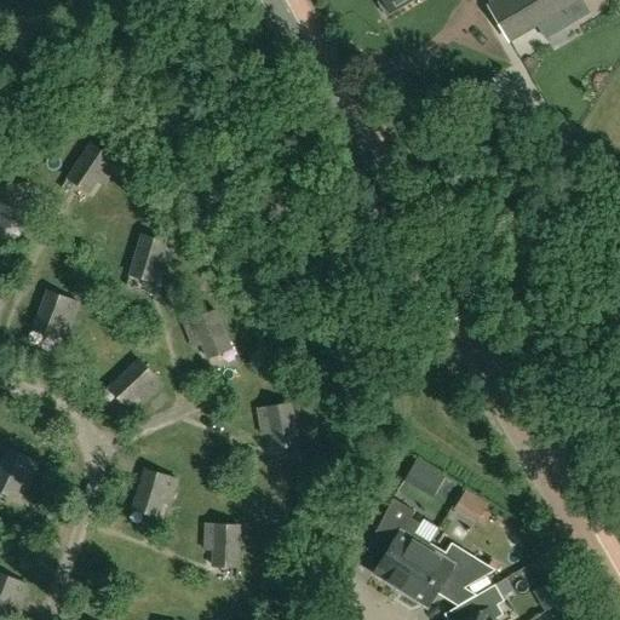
[(383,0),(390,11),(407,0),(383,0)]
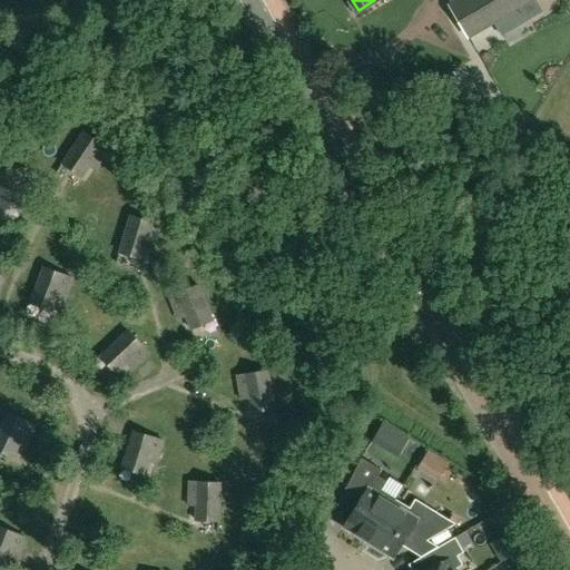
[(481,0),(495,25),(538,0),(481,0)]
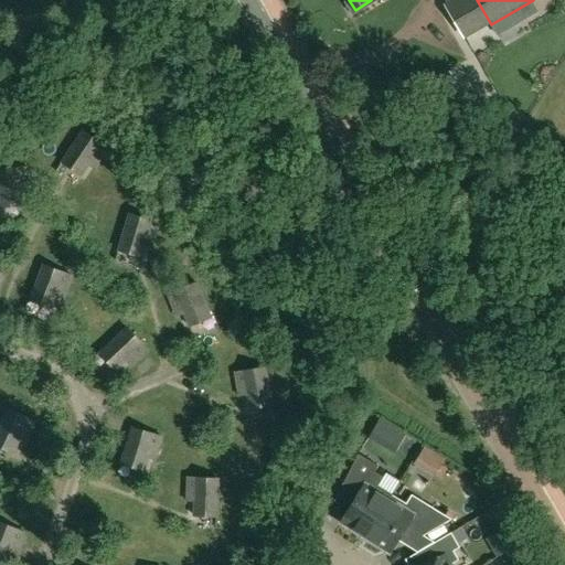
[(96,167),(108,148),(82,131),(62,162),(81,176),(89,162),(96,167)]
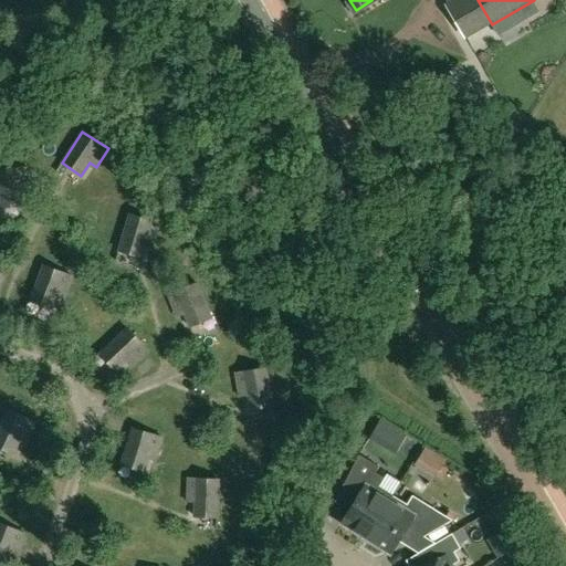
[(21,190),(29,189),(25,167),(0,170),(0,208),(22,206),(21,190)]
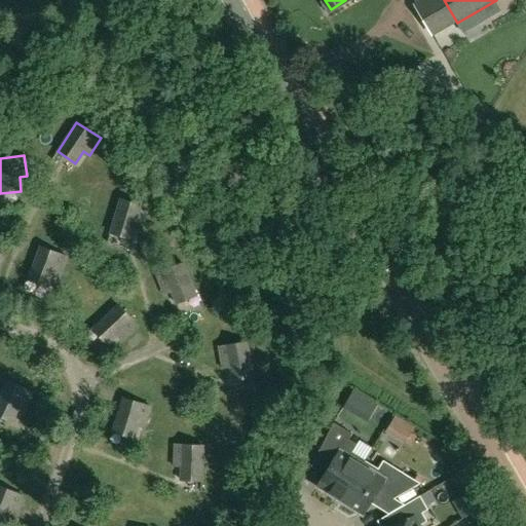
[(142,227),(148,208),(120,199),(110,233),(132,239),(135,225),(142,227)]
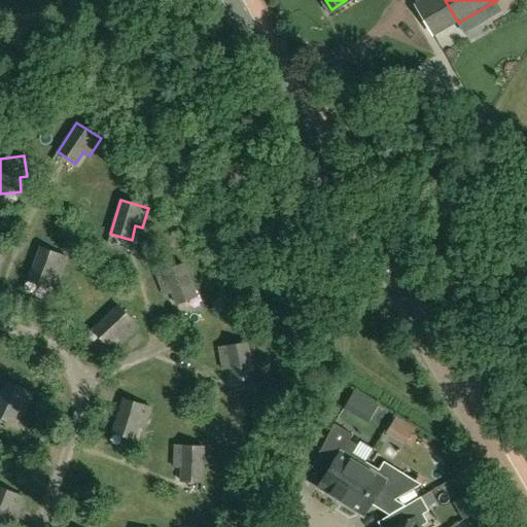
[(60,277),(67,257),(40,247),(28,280),(48,288),(54,275),(60,277)]
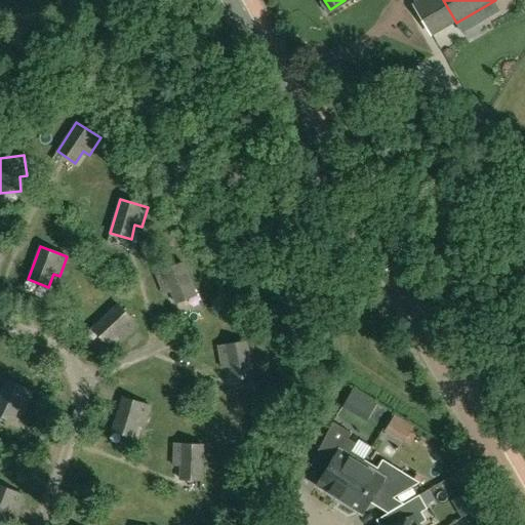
[(175,304),(196,295),(182,263),(156,274),(163,293),(170,290),(175,304)]
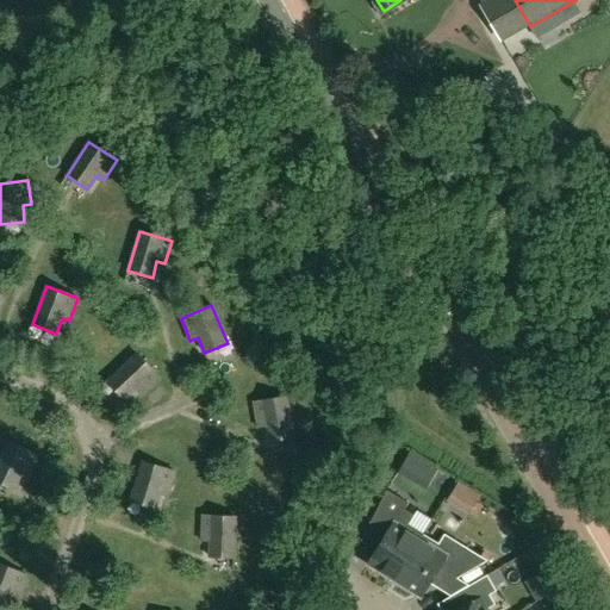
[(142,394),(160,379),(136,354),(106,381),(124,400),(136,388),(142,394)]
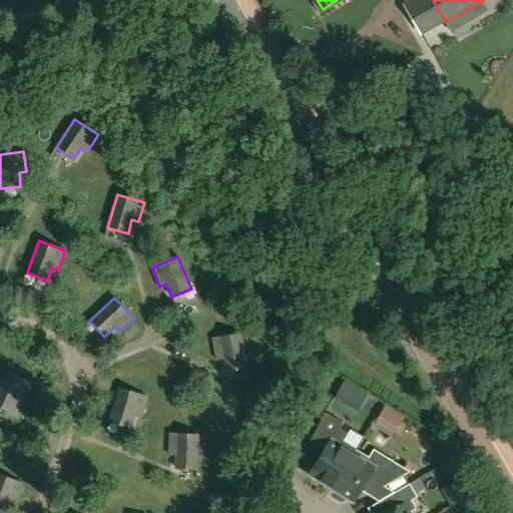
[(225,372),(246,368),(240,334),(213,339),(216,359),(223,358),(225,372)]
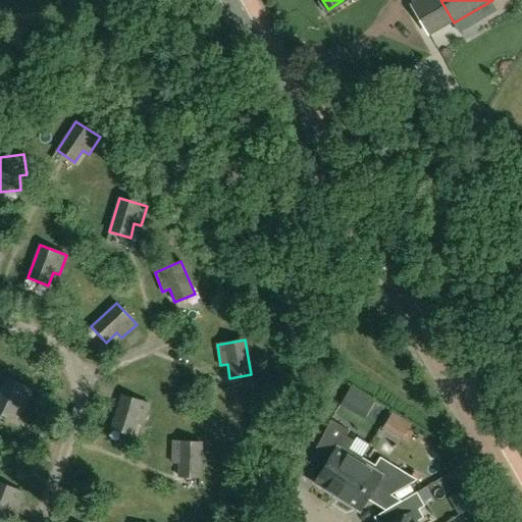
[(24,409),(33,390),(6,378),(0,393),(0,413),(11,419),(17,406),(24,409)]
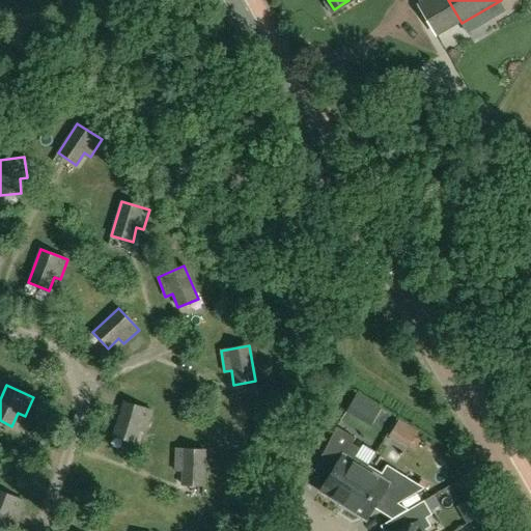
[(145,430),(151,411),(123,402),(113,436),(135,443),(139,428),(145,430)]
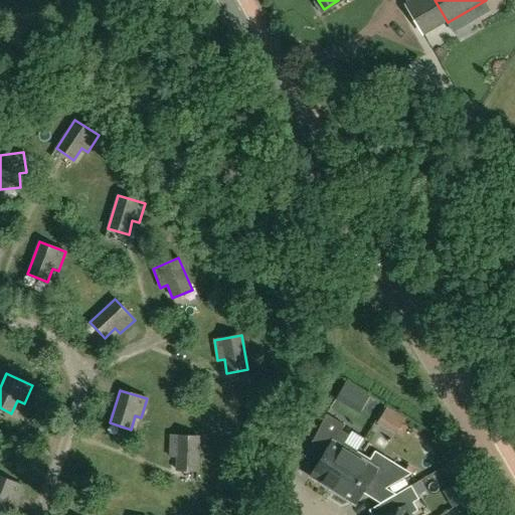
[(392,407),(385,419),(405,431),(412,417),(392,407)]
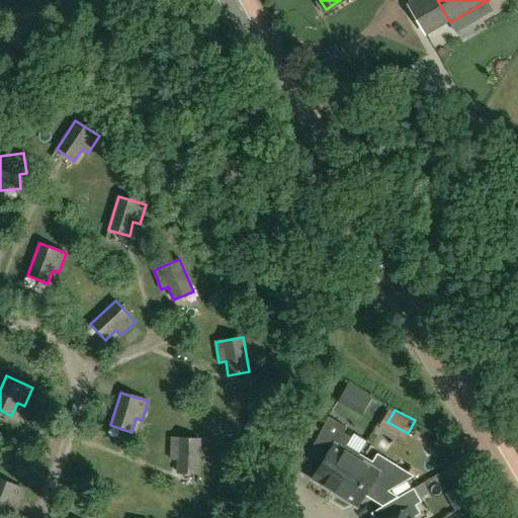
[(335,493),(359,454),(346,446),(351,438),(343,433),(346,428),(329,417),(315,444),(329,453),(313,479),(335,493)]
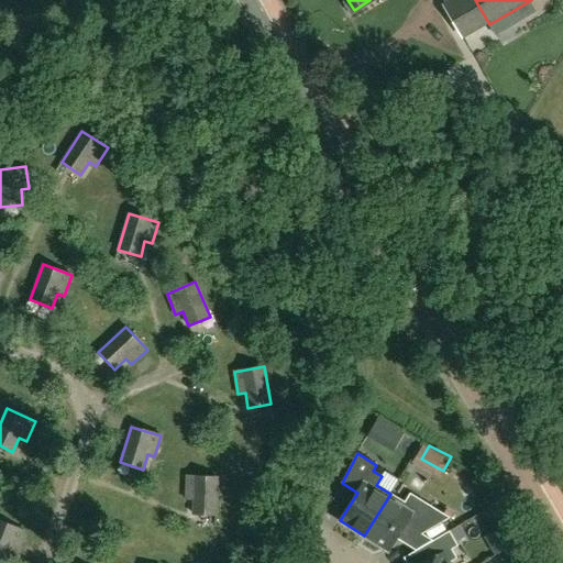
[(462,506),(468,490),(430,474),(423,490),(462,506)]
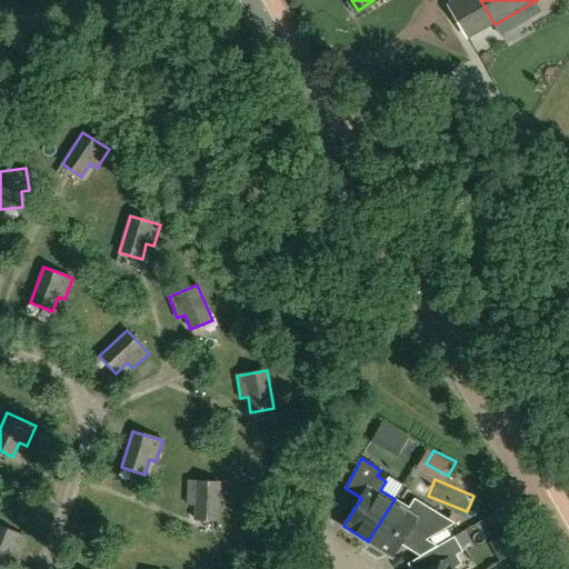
[(218,520),(220,482),(189,481),(188,503),(196,503),(195,520),(218,520)]
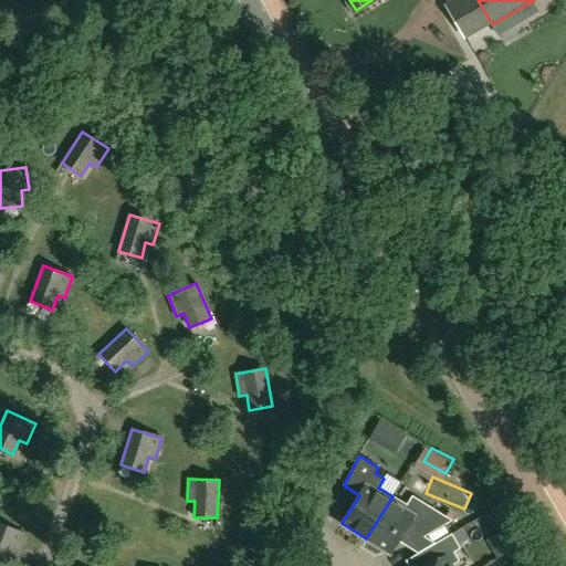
[(407,504),(392,496),(366,538),(390,554),(408,526),(425,536),(452,521),(412,496),(407,504)]
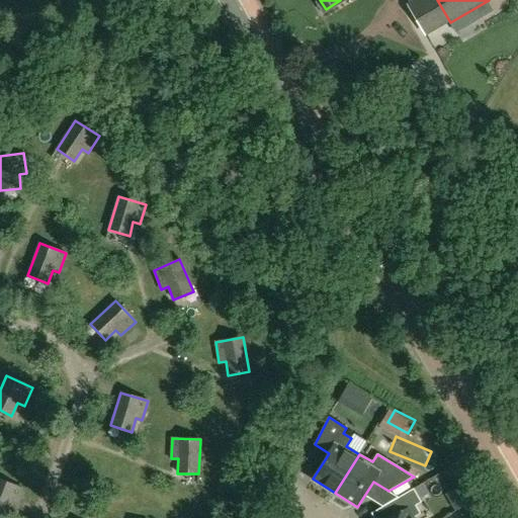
[(15,508),(23,490),(0,479),(0,516),(2,517),(3,517),(8,505),(15,508)]
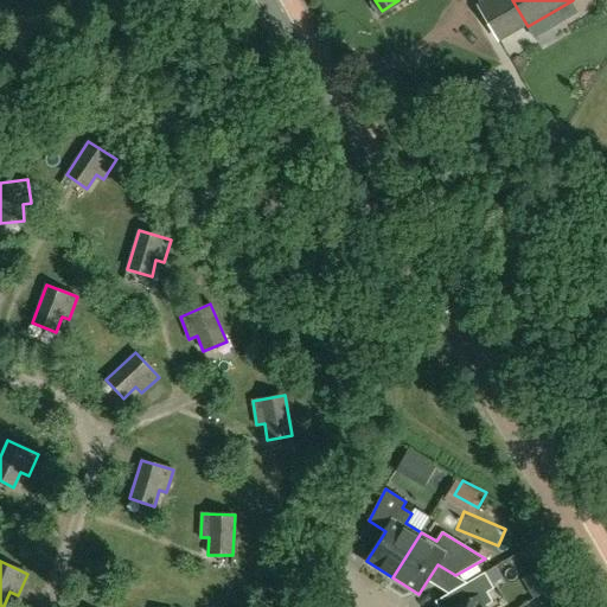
[(485,606),(492,601),(487,592),(494,588),(485,573),(449,594),(457,606),(485,606)]
